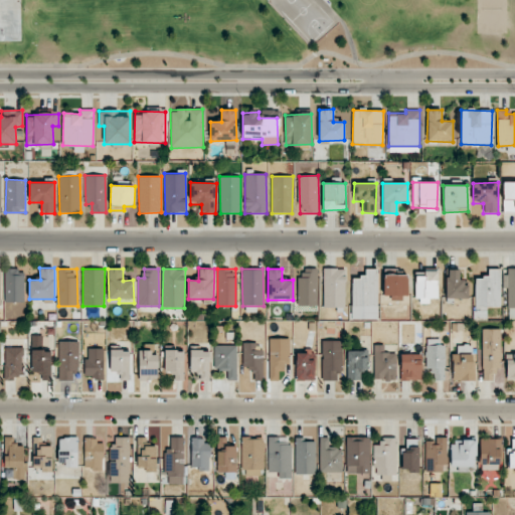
[(318,269),(304,269),(304,278),(298,278),(298,306),(317,306),(318,269)]
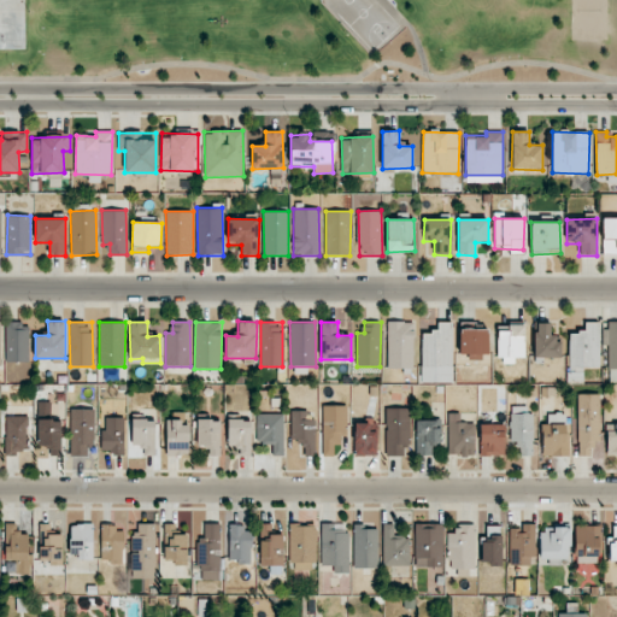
[(387,368),(413,368),(413,322),(388,322),(387,368)]
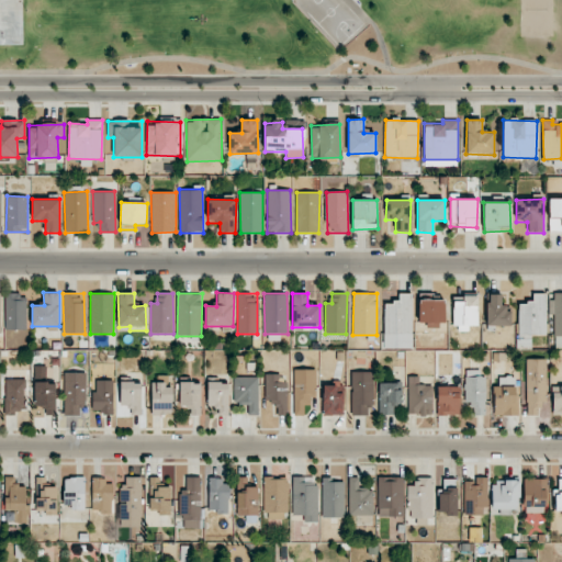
[(412,349),(413,294),(398,293),(398,303),(384,303),(383,348),(412,349)]
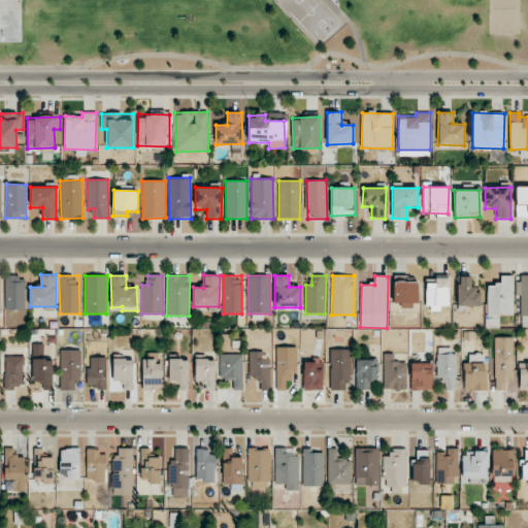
[(514,315),(513,275),(500,275),(500,284),(486,285),(487,328),(499,328),(499,315),(514,315)]
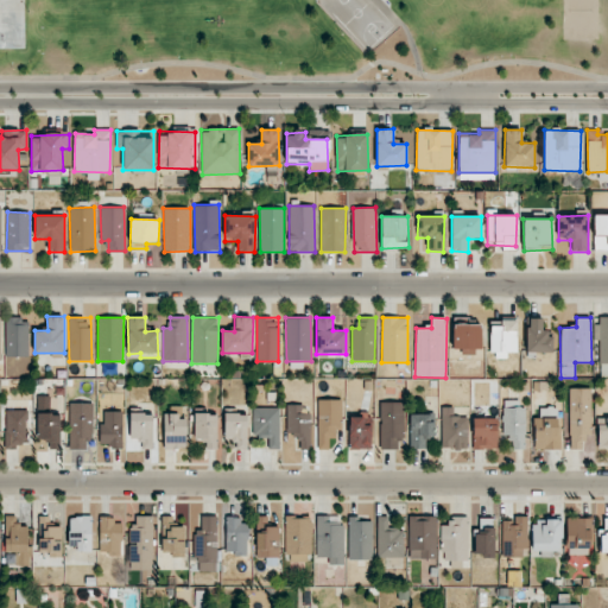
[(29,356),(29,318),(6,318),(6,356),(29,356)]
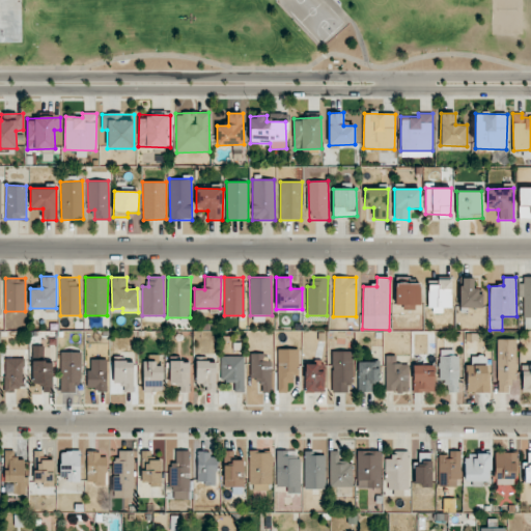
[(482,307),(482,294),(475,294),(474,278),(460,278),(460,308),(482,307)]
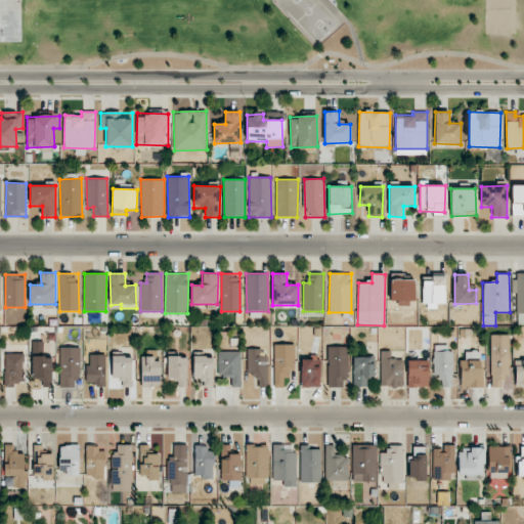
[(446,304),(445,275),(423,276),(424,309),(437,309),(437,304),(446,304)]
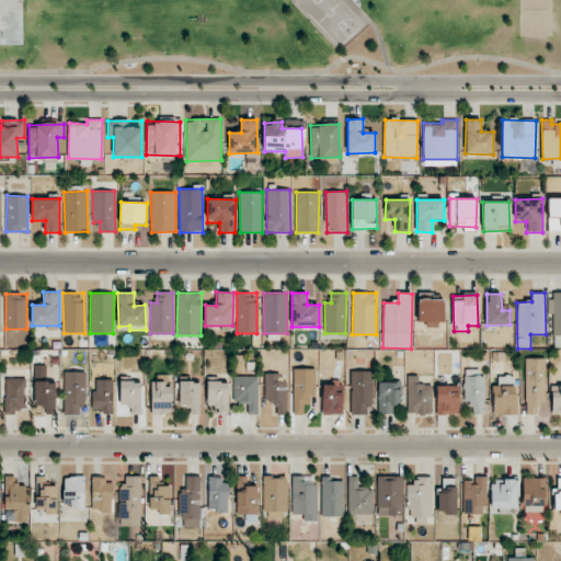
[(418,322),(428,322),(428,327),(443,327),(443,299),(419,298),(418,322)]
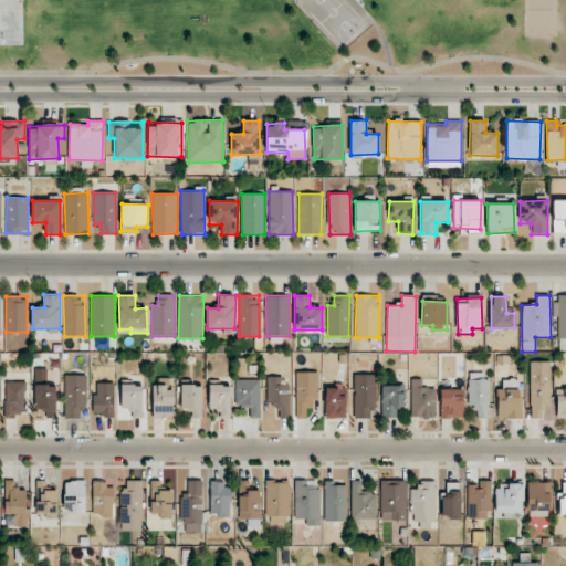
[(551,362),(530,362),(531,418),(543,418),(543,404),(552,404),(551,362)]
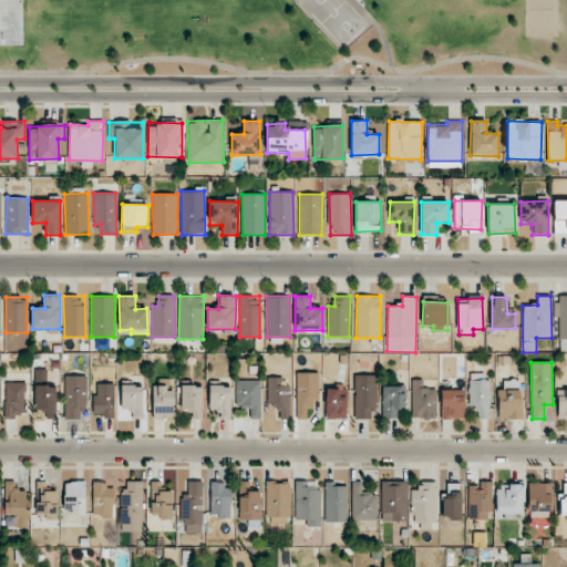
[(55,384),(48,384),(48,370),(34,370),(35,420),(57,420),(55,384)]
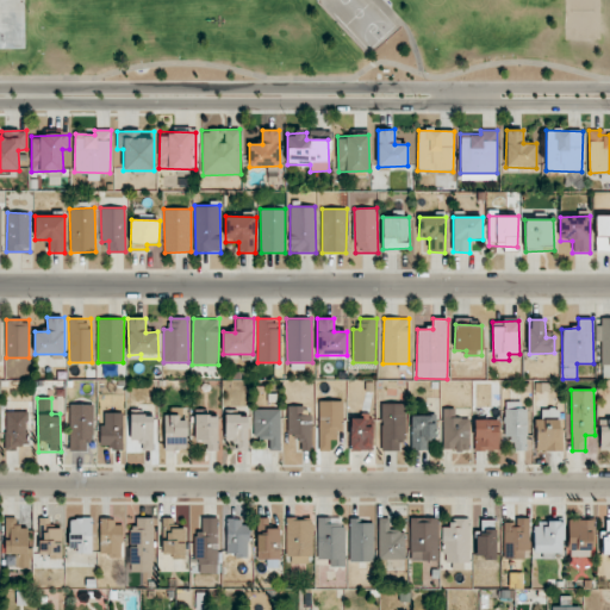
[(342,402),(318,402),(319,450),(336,450),(336,431),(343,431),(342,402)]
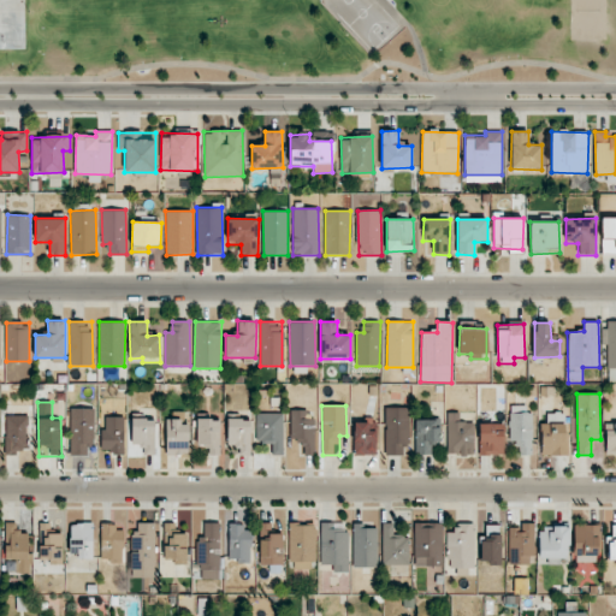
[(409,407),(385,407),(385,455),(409,455),(409,407)]
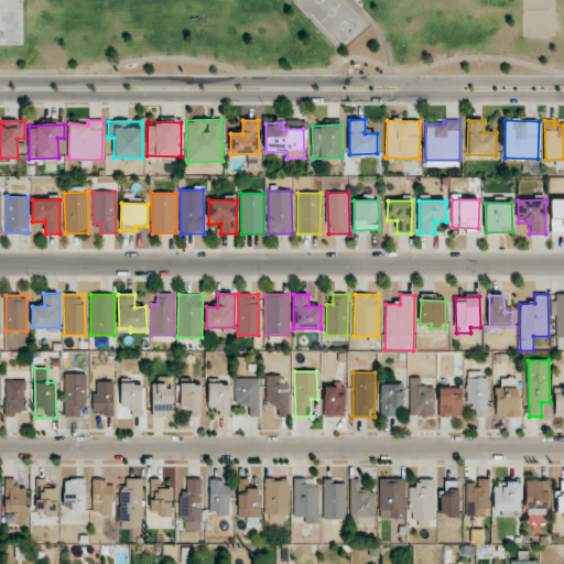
[(466,408),(475,408),(475,416),(486,416),(487,373),(467,372),(466,408)]
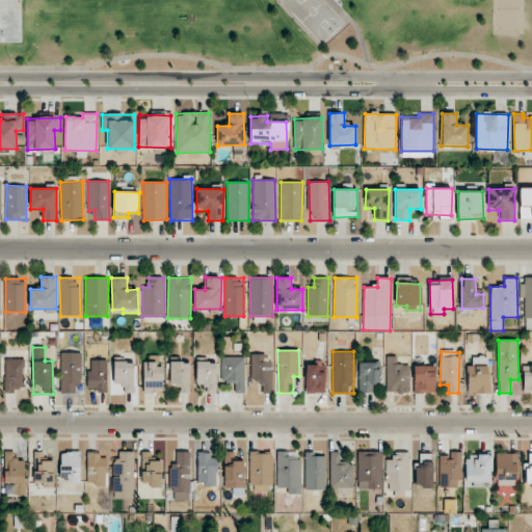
[(82,352),(60,353),(61,393),(76,393),(76,386),(82,386),(82,352)]
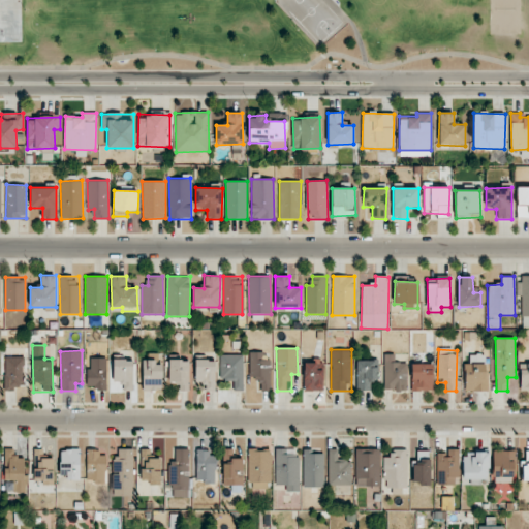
[(249,380),(260,380),(260,392),(269,392),(270,352),(250,351),(249,380)]
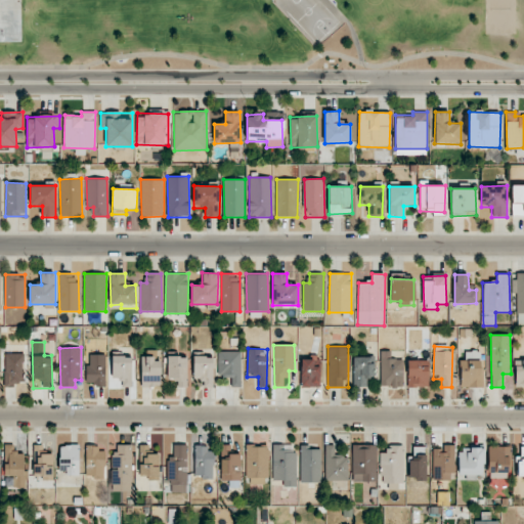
[(241,351),(218,352),(218,376),(231,376),(231,387),(242,387),(241,351)]
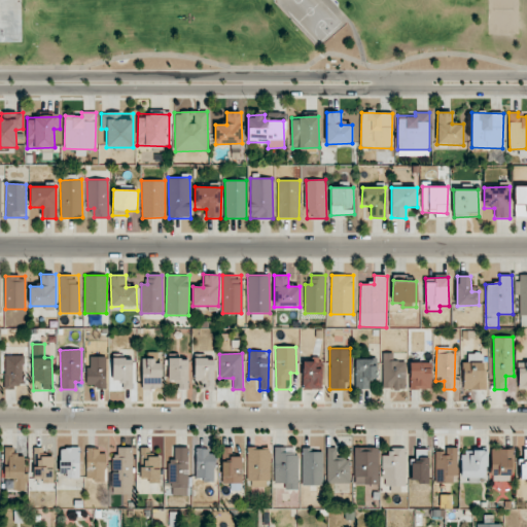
[(383,389),(406,388),(405,360),(393,361),(393,353),(382,353),(383,389)]
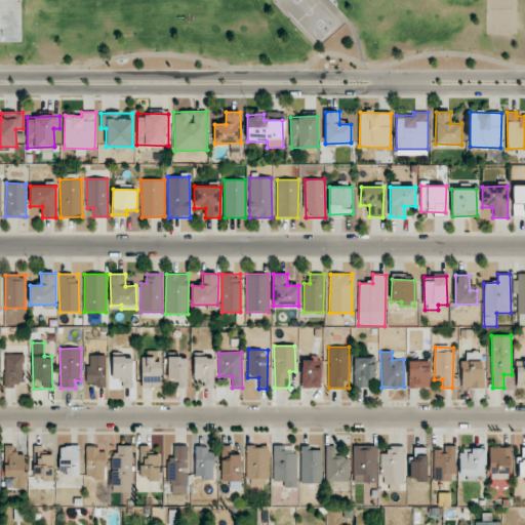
[(461,388),(482,389),(483,353),(462,352),(461,388)]
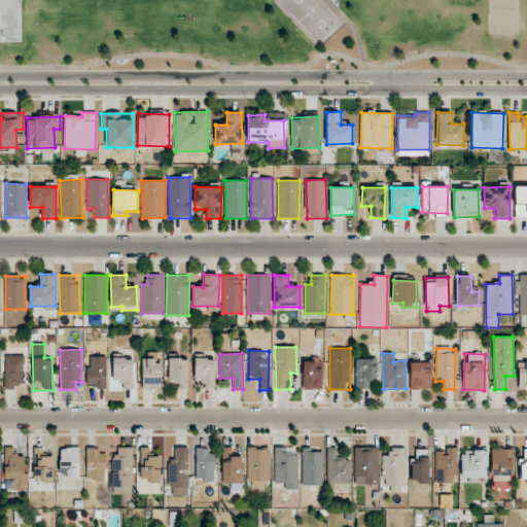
[(4,387),(23,387),(24,356),(5,355),(4,387)]
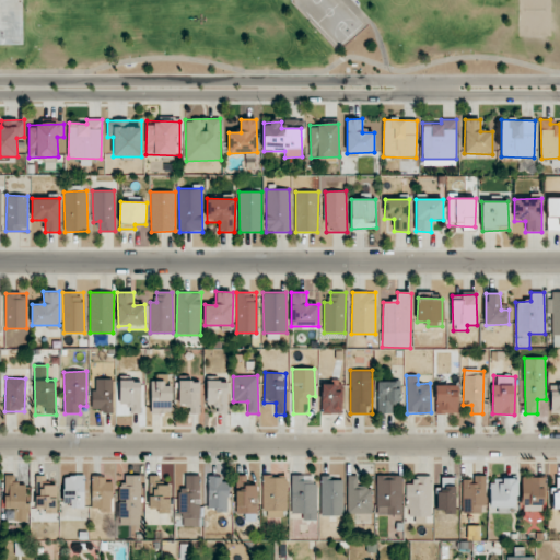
[(113,378),(93,380),(94,412),(114,411),(113,378)]
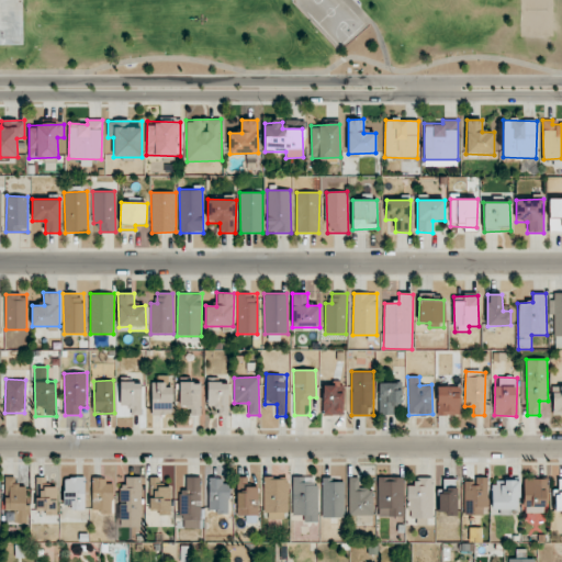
[(141,382),(120,382),(121,407),(131,406),(131,415),(142,415),(141,382)]
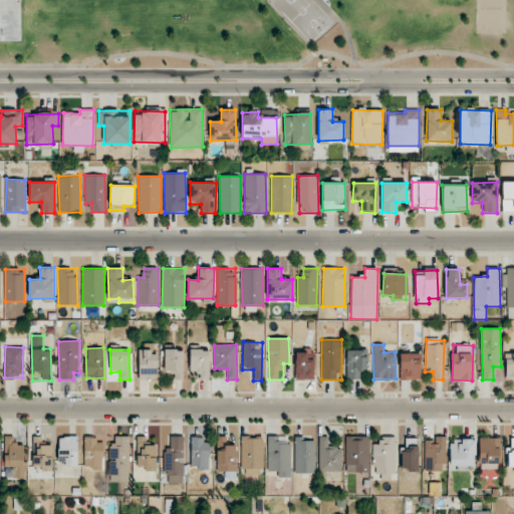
[(184,379),(183,349),(165,349),(165,372),(174,372),(174,379),(184,379)]
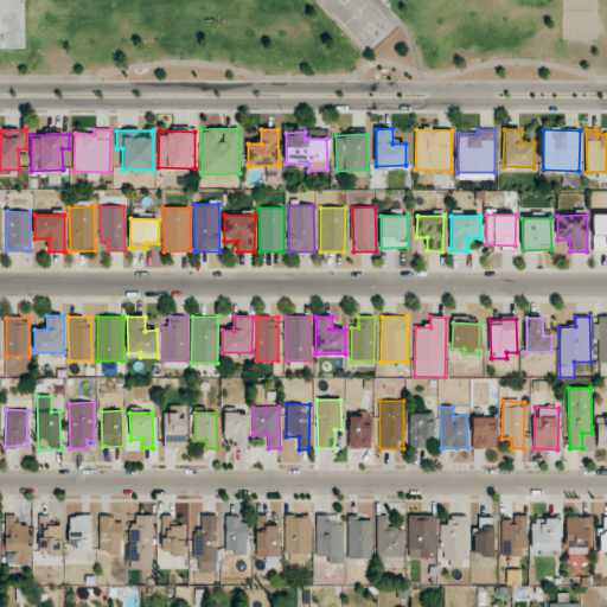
[(247,448),(247,413),(224,414),(224,440),(235,439),(236,449),(247,448)]
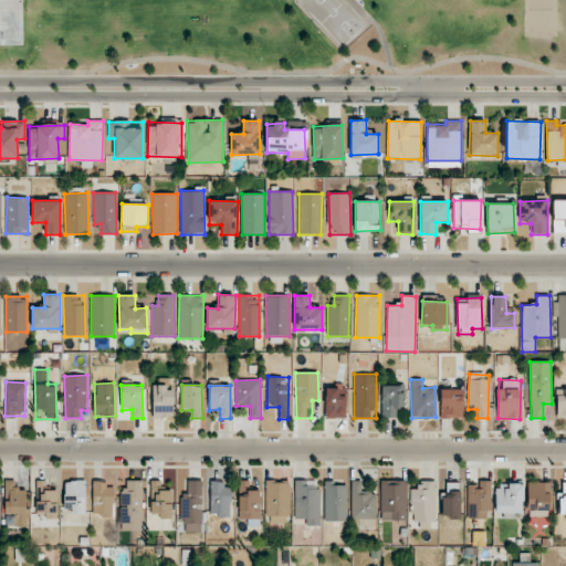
[(381,385),(381,417),(396,418),(396,407),(404,407),(404,386),(381,385)]
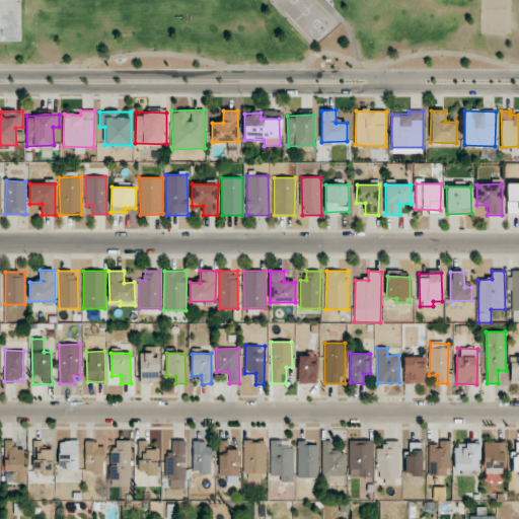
[(141,383),(160,383),(159,354),(140,355),(141,383)]
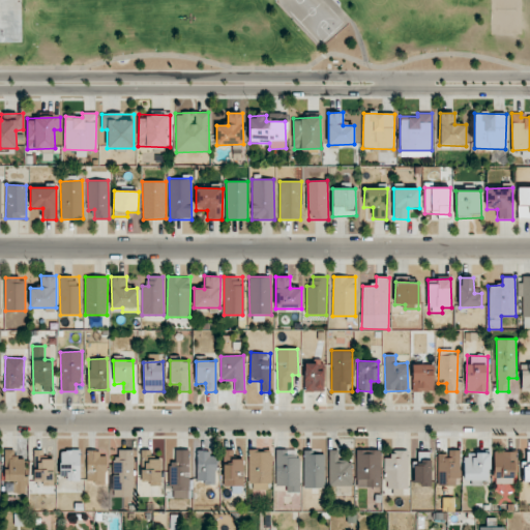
[(304,391),(324,391),(324,362),(304,362),(304,391)]
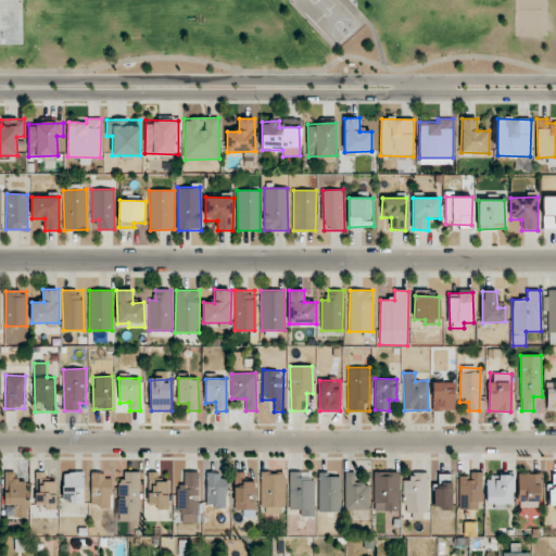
[(454,411),(454,382),(432,382),(432,412),(454,411)]
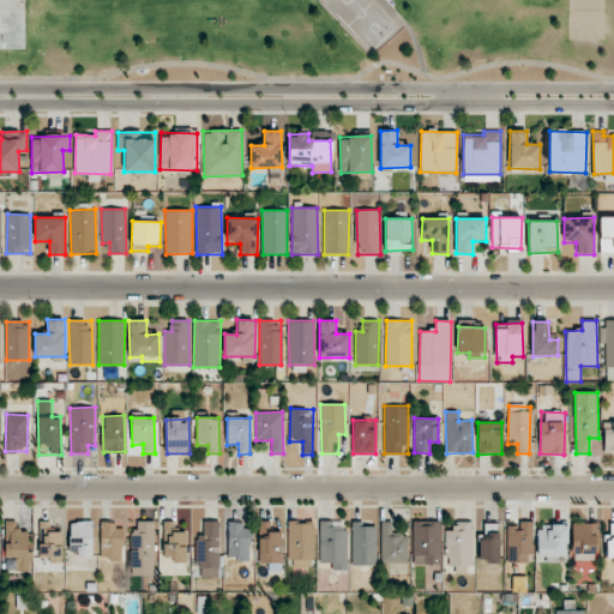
[(17,522),(6,521),(5,559),(11,559),(11,571),(29,571),(30,530),(16,530),(17,522)]
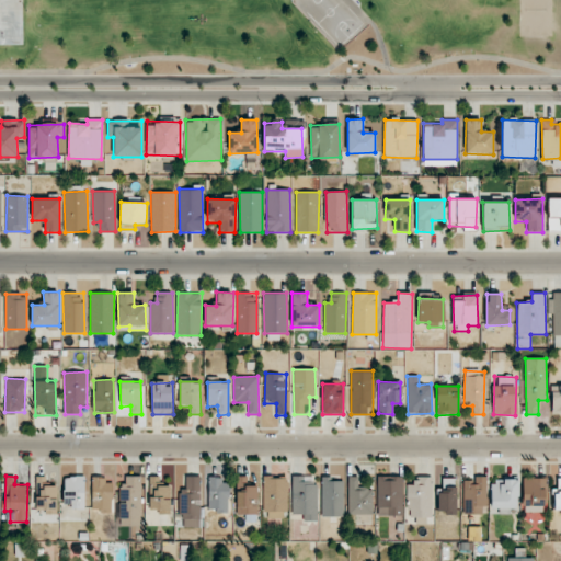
[(160,477),(150,476),(149,512),(170,513),(171,487),(160,487),(160,477)]
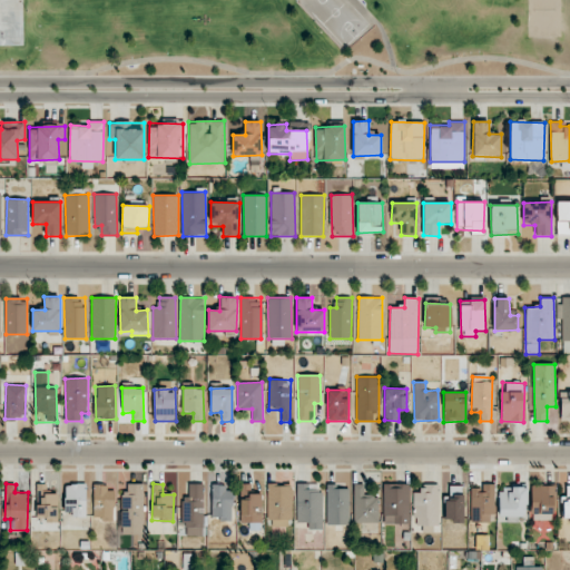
[(203,483),(188,484),(188,498),(183,498),(184,536),(204,536),(203,483)]
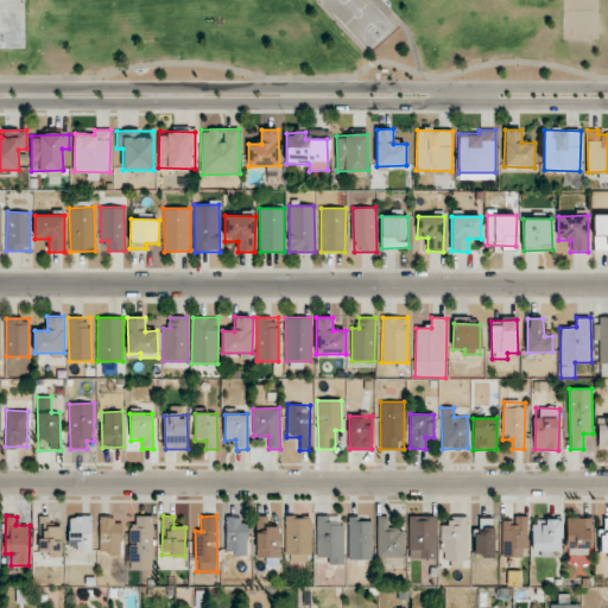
[(317,558),(329,558),(329,565),(343,564),(342,515),(316,515),(317,558)]
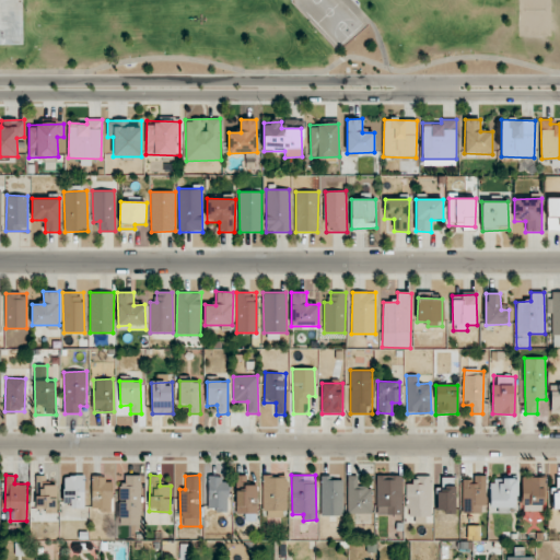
[(56,483),(47,485),(47,476),(35,476),(36,512),(57,511),(56,483)]
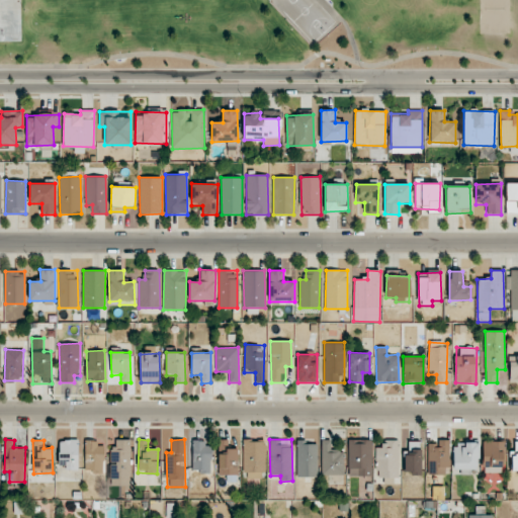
[(79,440),(60,440),(59,468),(78,469),(79,440)]
